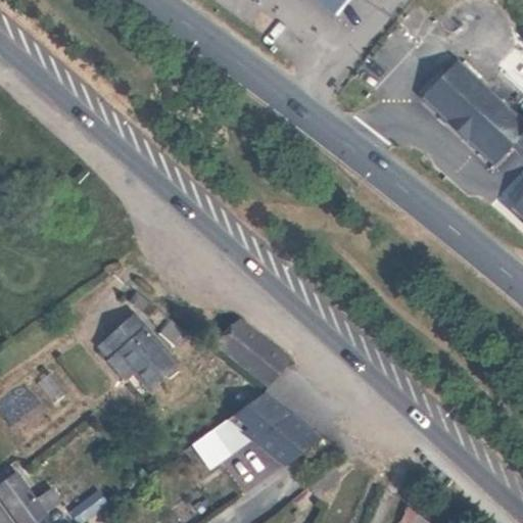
[(313,0),(335,17),(349,0),(313,0)]
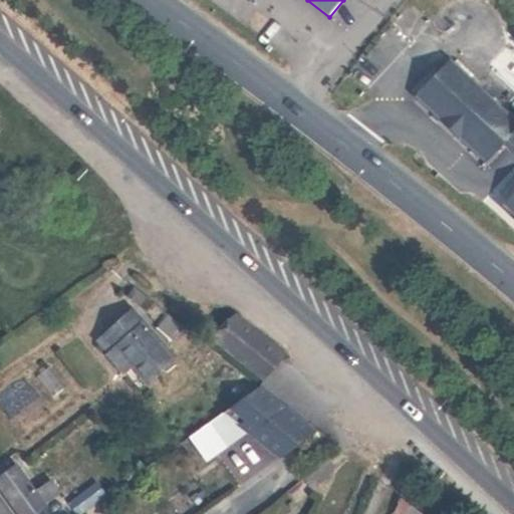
[(451,131),(489,96),(451,62),(417,99),(451,131)]
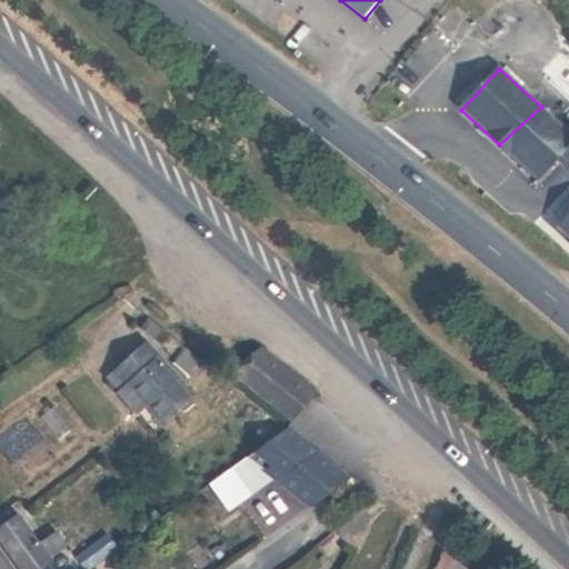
[(568,132),(541,107),(499,145),(539,182),(557,162),(568,149),(568,132)]
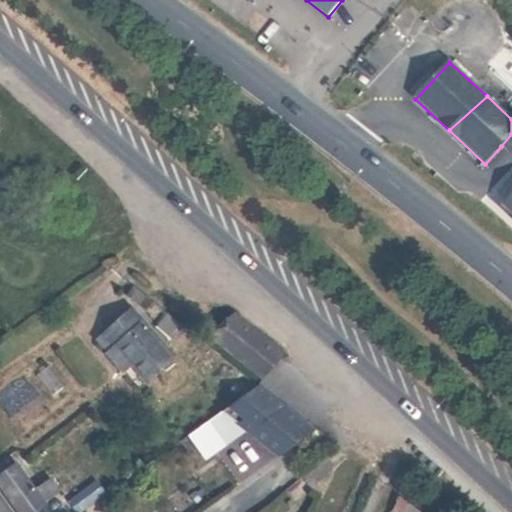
[(511,134),(501,146),(511,155),(511,196),(509,200),(500,210),(511,220),(511,134)]
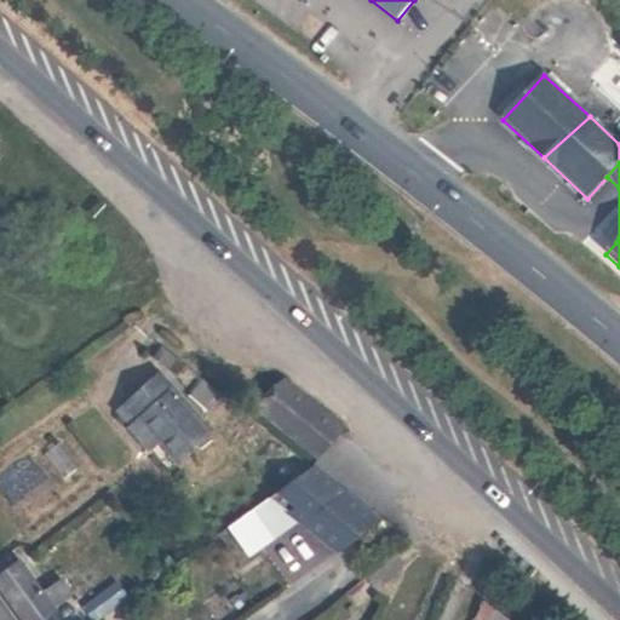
[(162,380),(160,378),(124,411),(155,446),(164,438),(184,459),(212,434),(174,392),(177,390),(166,377),(162,380)]
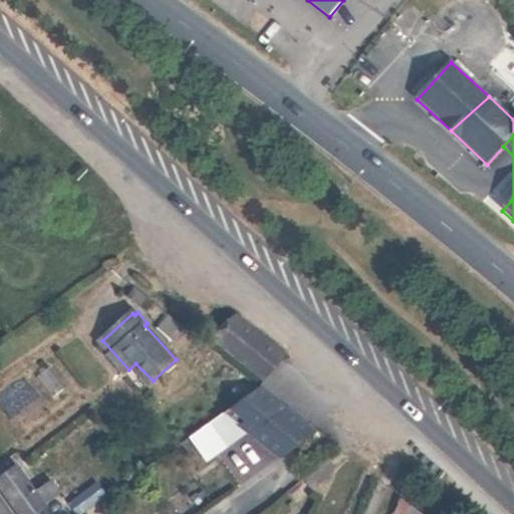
[(244,338),(251,329),(236,317),(229,327),(244,338)]
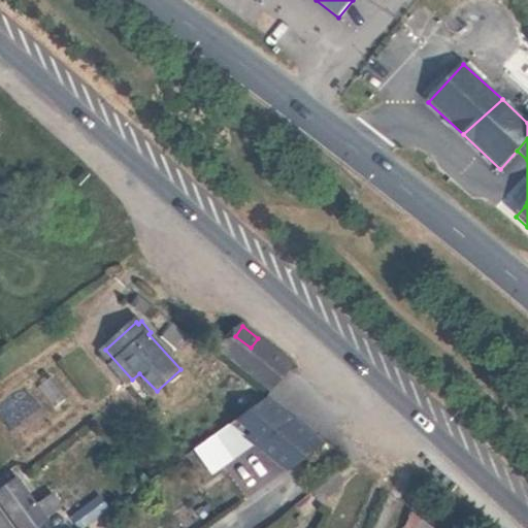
[(239,363),(251,348),(235,336),(224,352),(239,363)]
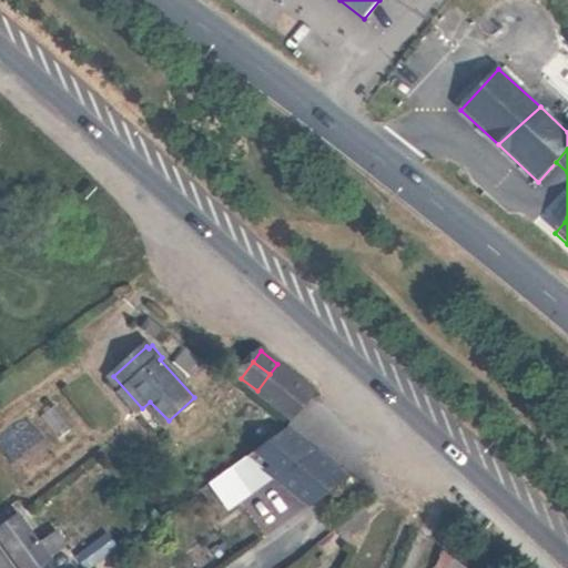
[(315,394),(277,364),(270,374),(307,404),(315,394)]
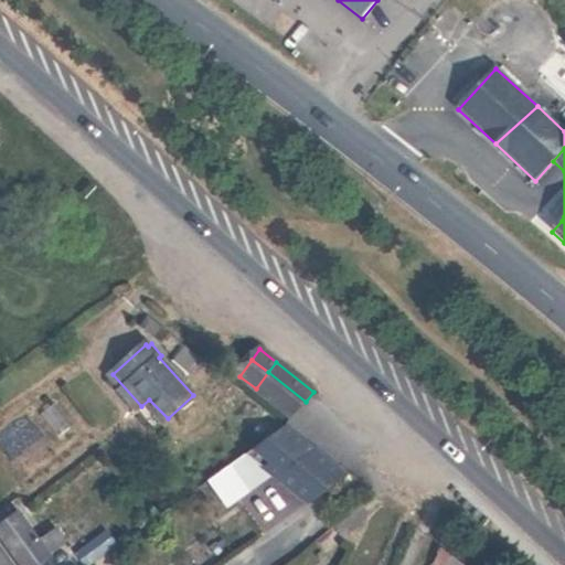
[(306,402),(268,372),(256,388),(292,418),(306,402)]
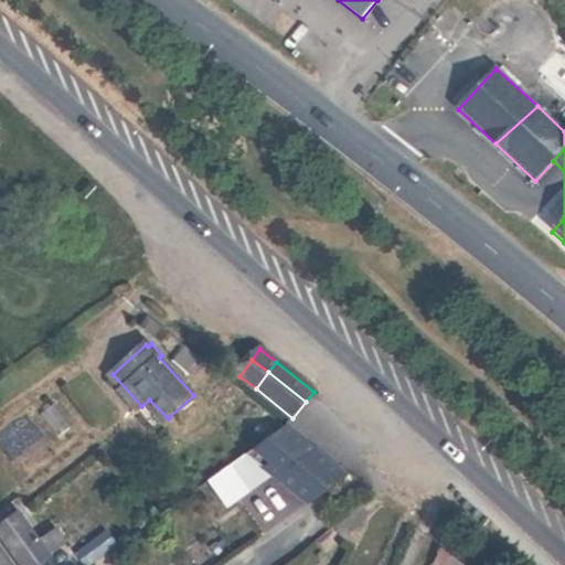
[(283,427),(266,412),(257,422),(274,434),(283,427)]
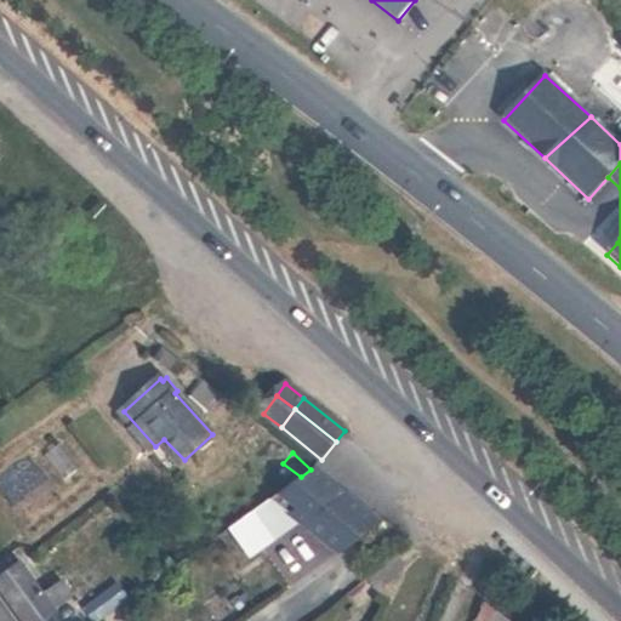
[(379,522),(311,469),(301,477),(252,512),(271,536),(295,518),(337,553),(379,522)]
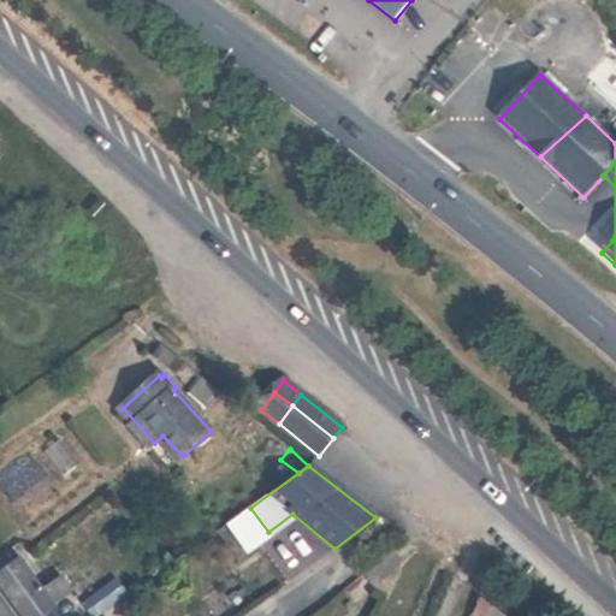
[(400,563),(391,552),(366,573),(374,584),(400,563)]
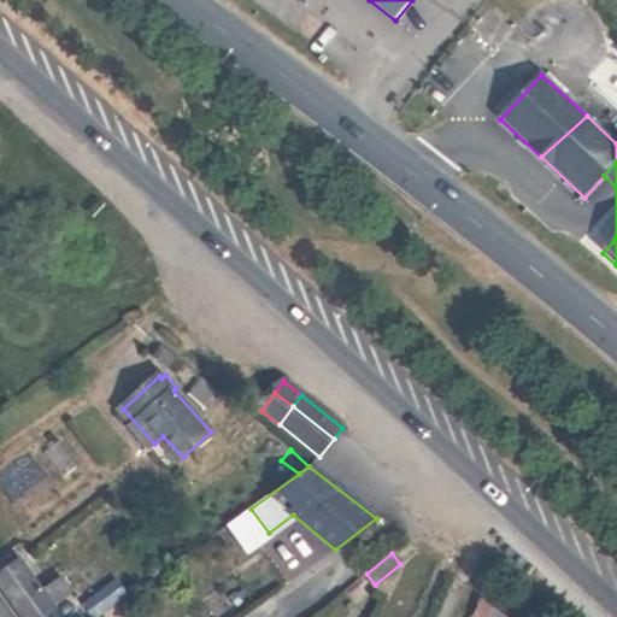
[(48,588),(28,558),(3,576),(30,616),(37,616),(78,591),(68,575),(48,588)]
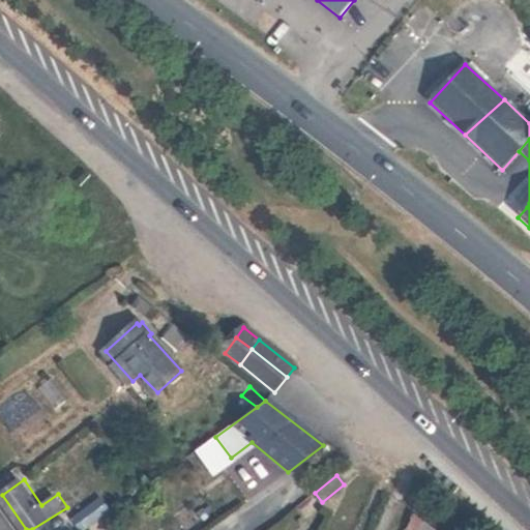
[(437,529),(416,512),(407,529),(409,529),(437,529)]
